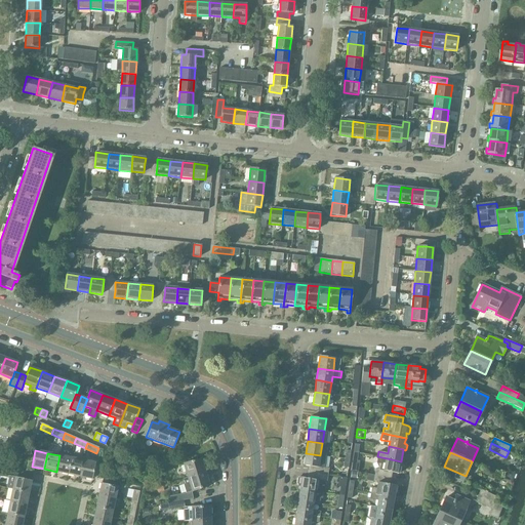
[(309,472),(321,474),(328,475),(329,469),(324,468),(326,456),(320,455),(306,453),(304,466),(310,466),(309,472)]
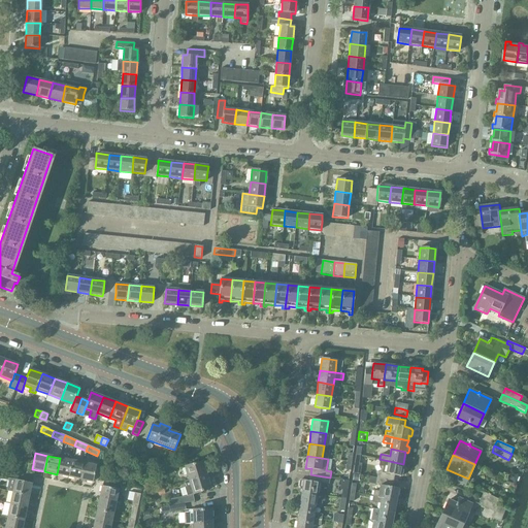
[(68,476),(71,461),(60,458),(57,474),(68,476)]
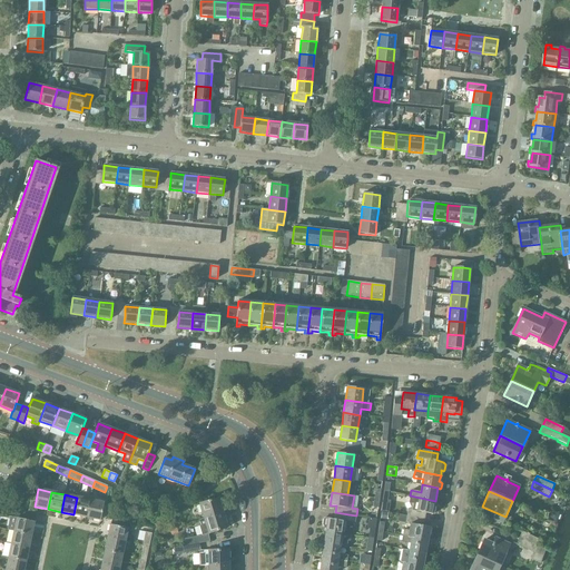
[(435,501),(410,495),(409,503),(413,503),(412,510),(408,509),(406,516),(425,520),(426,513),(433,514),(435,501)]
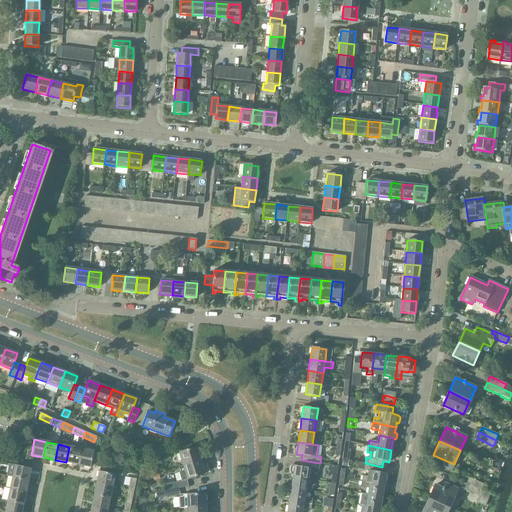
[(66,462),(78,465),(81,449),(69,447),(66,462)]
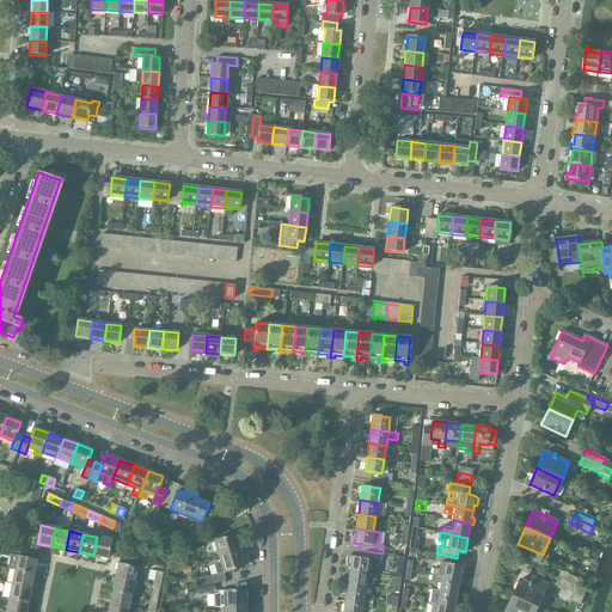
[(214,540),(219,557),(239,551),(234,534),(214,540)]
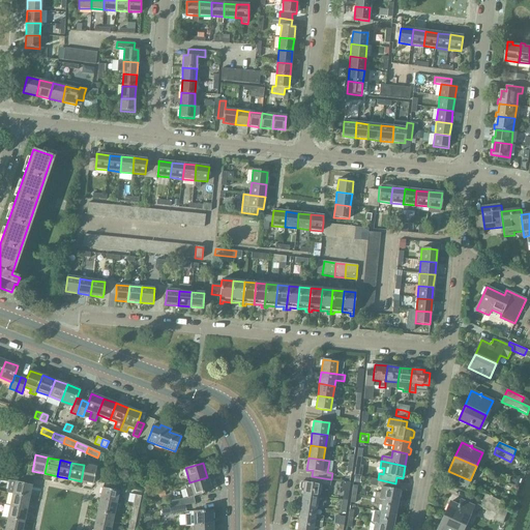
[(162,473),(166,478),(178,470),(175,464),(162,473)]
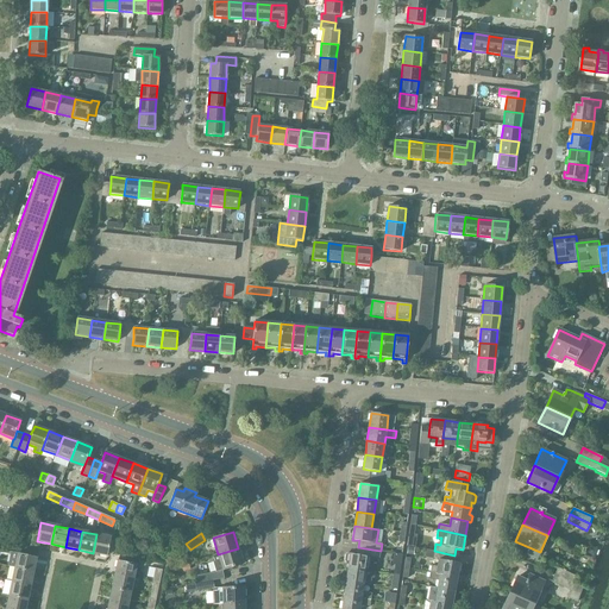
[(96,534),(93,553),(107,556),(111,538),(96,534)]
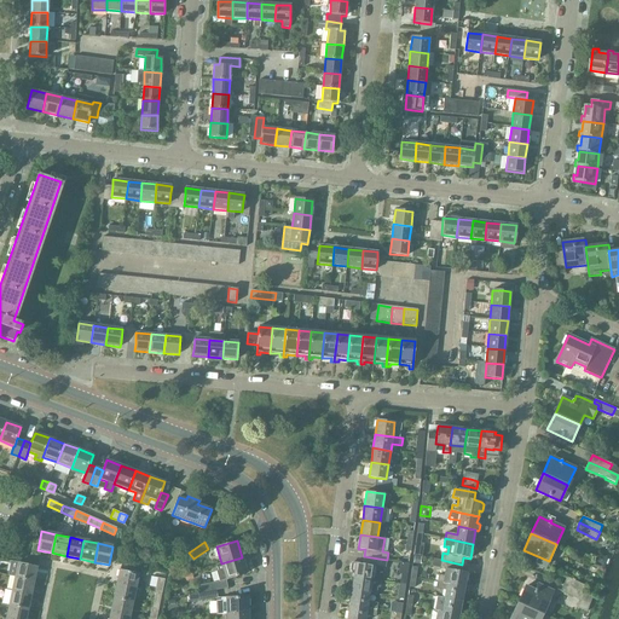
[(354,572),(353,577),(380,582),(382,567),(377,566),(379,559),(364,556),(363,563),(356,562),(356,563),(353,563),(352,563),(351,570),(352,571),(354,572)]
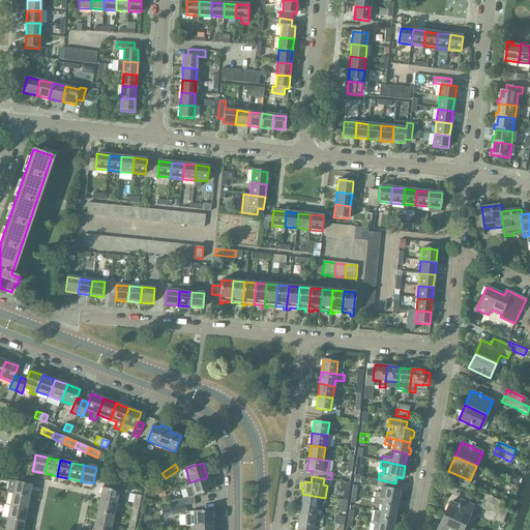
[(207,477),(189,482),(194,496),(211,491),(207,477)]
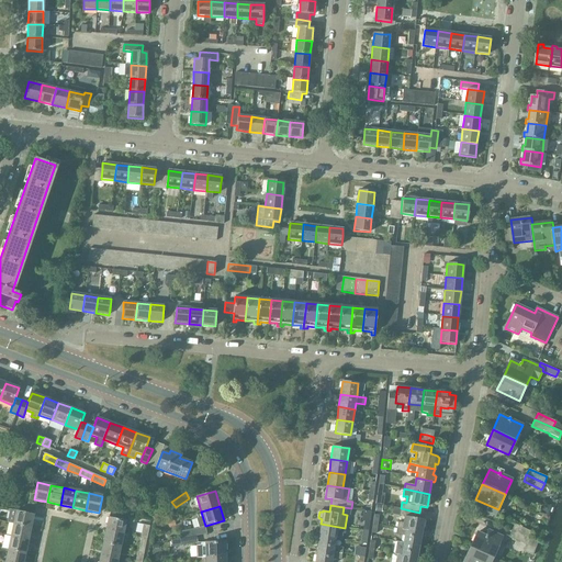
[(422,532),(424,520),(418,518),(419,513),(401,508),(400,516),(404,517),(403,523),(398,521),(397,528),(422,532)]
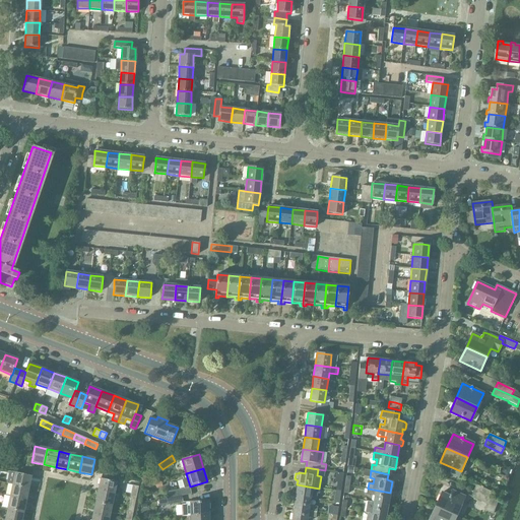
[(28,489),(30,476),(28,475),(15,472),(12,484),(28,489)]
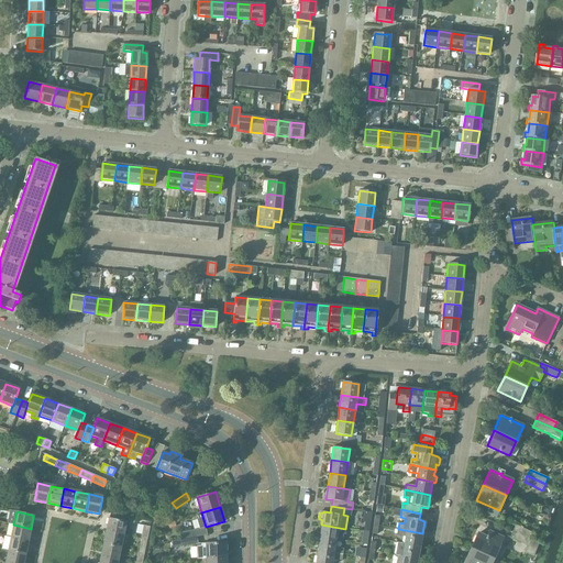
[(109,518),(106,531),(123,534),(127,522),(109,518)]
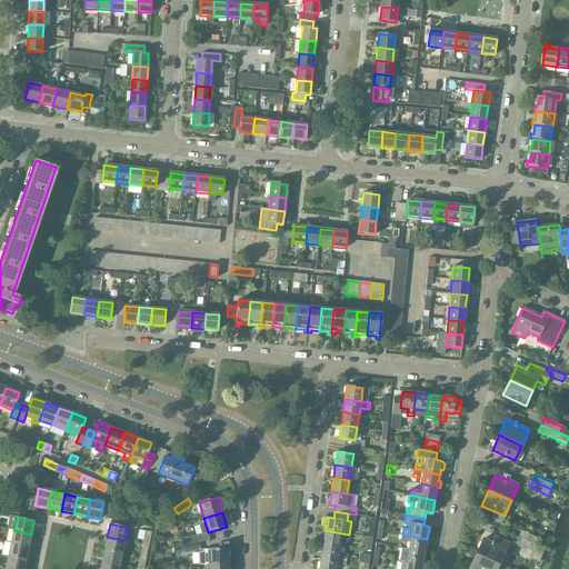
[(28,547),(31,535),(13,530),(11,543),(28,547)]
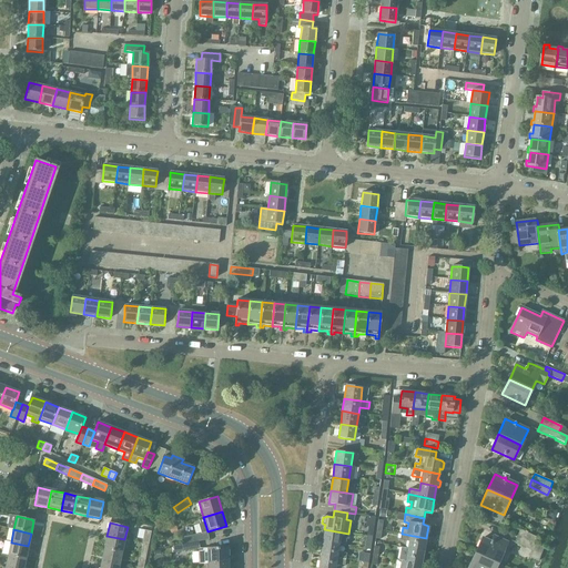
[(323,543),(338,545),(340,539),(348,540),(350,534),(348,534),(324,529),(323,543)]
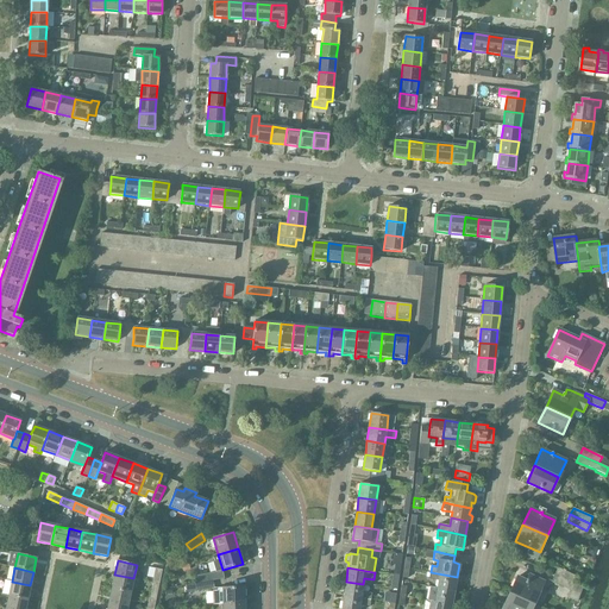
[(558,567),(554,575),(573,584),(577,577),(558,567)]
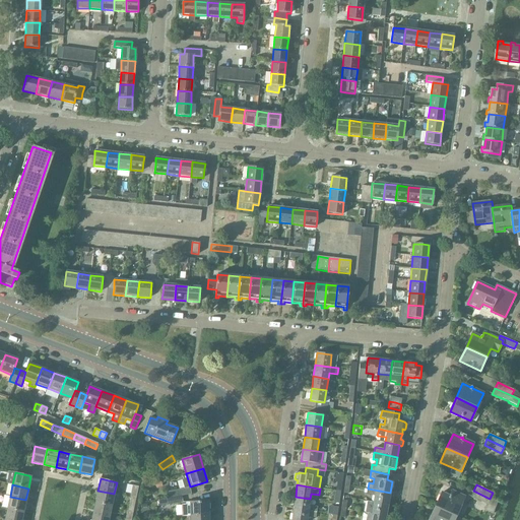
[(390,493),(368,489),(366,495),(375,497),(373,502),(388,505),(390,493)]
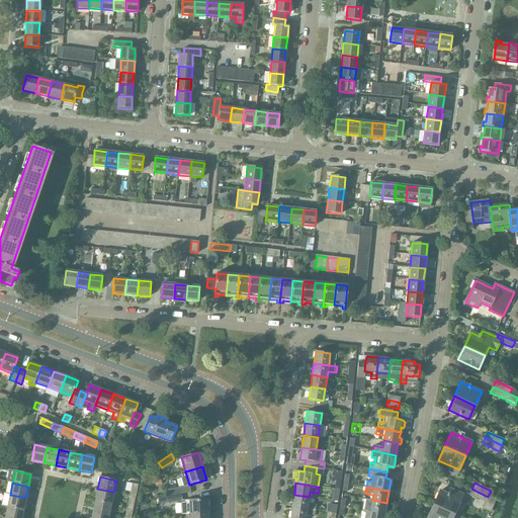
[(165,491),(166,497),(181,495),(180,488),(165,491)]
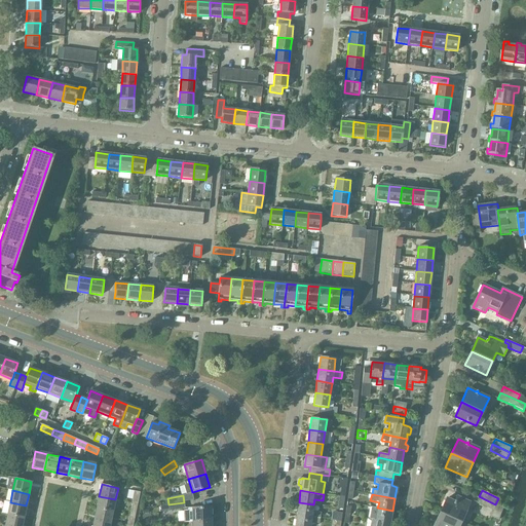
[(99,496),(97,509),(113,512),(115,499),(99,496)]
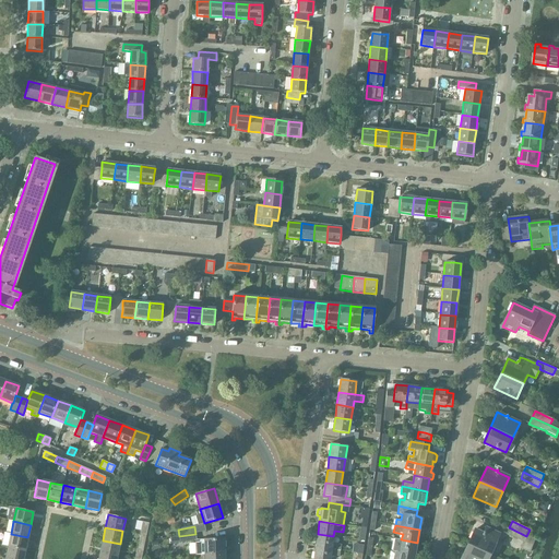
[(467,545),(490,555),(500,534),(486,527),(483,534),(475,530),(467,545)]
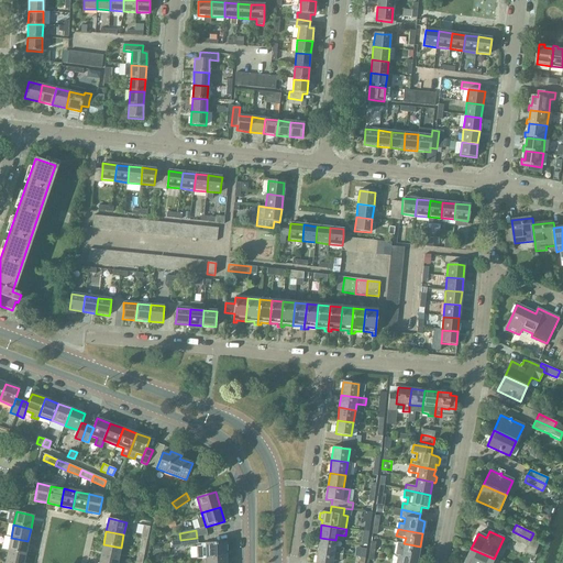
[(530,540),(512,531),(510,538),(528,547),(530,540)]
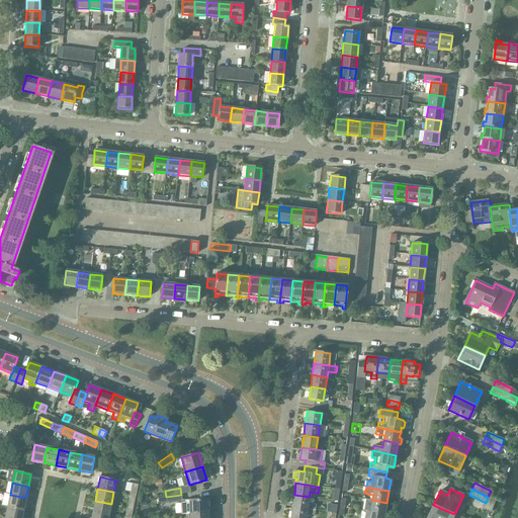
[(10,495),(7,506),(23,510),(25,498),(10,495)]
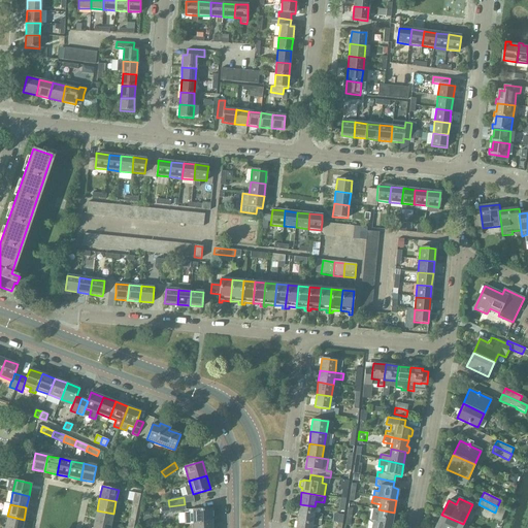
[(185,504),(169,506),(170,513),(186,510),(185,504)]
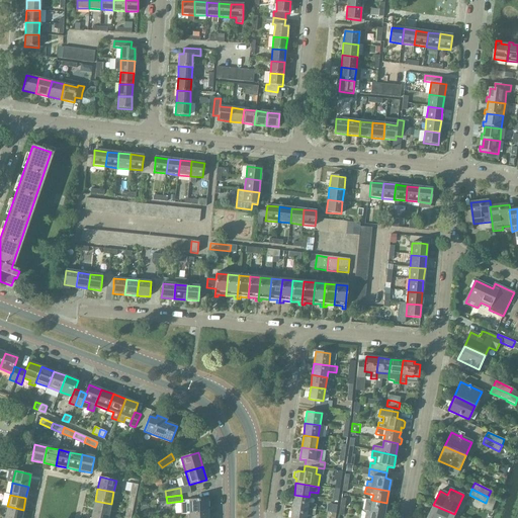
[(294,495),(292,507),(316,510),(316,505),(308,504),(309,497),(294,495)]
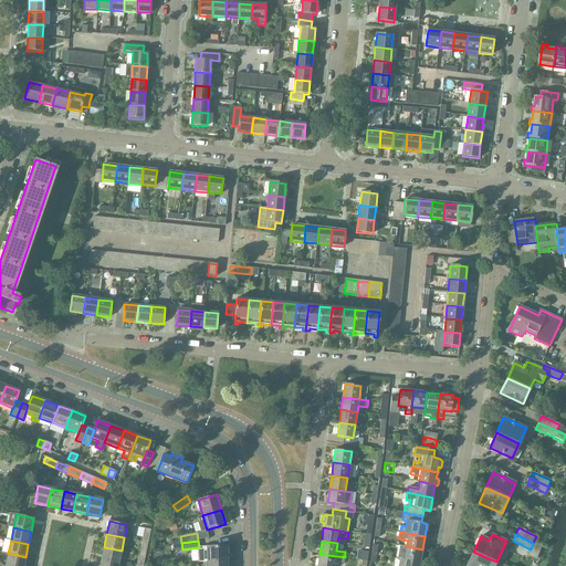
[(202,563),(207,562),(228,562),(227,546),(202,547),(202,563)]
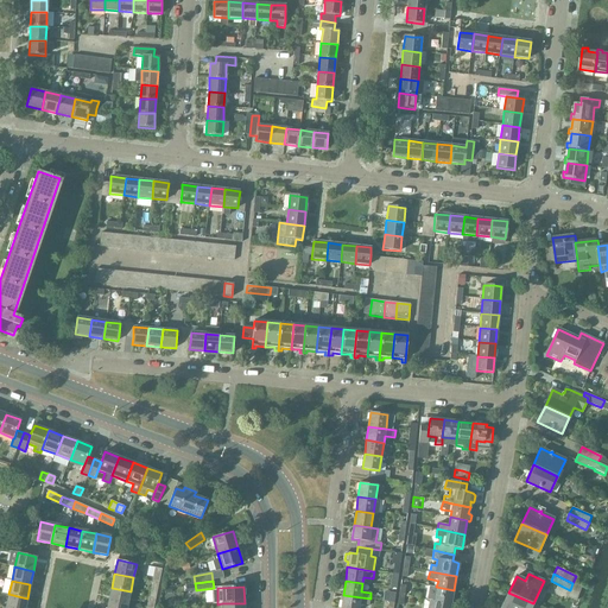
[(436,587),(434,601),(451,605),(454,590),(436,587)]
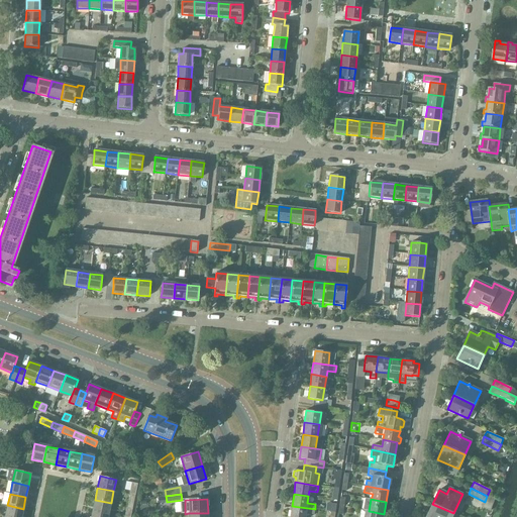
[(95,500),(92,511),(108,515),(111,503),(95,500)]
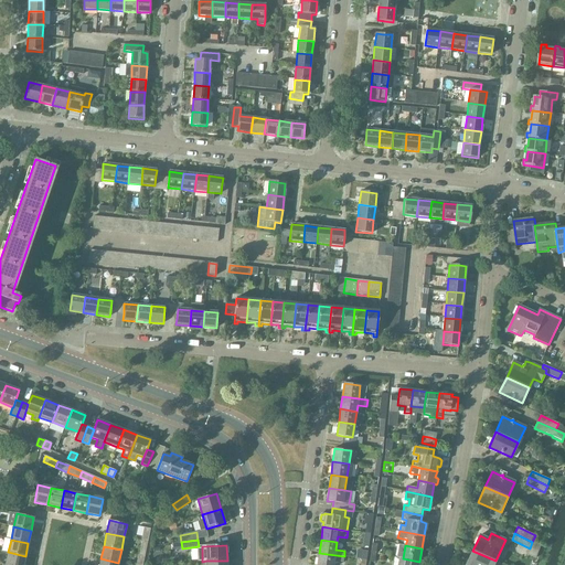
[(492,564),(496,561),(472,551),(466,564),(492,564)]
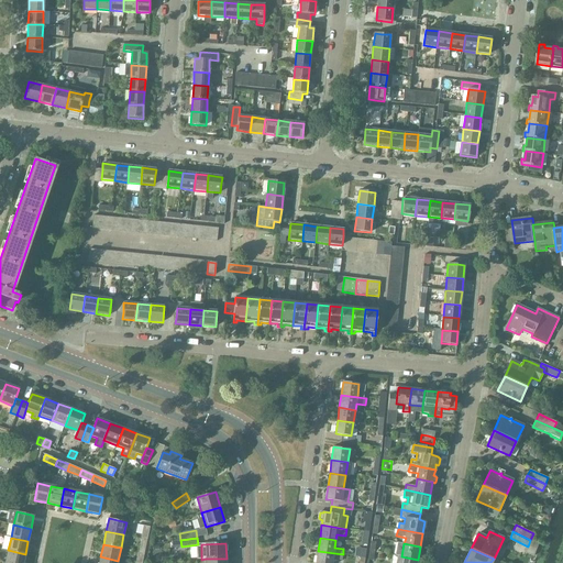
[(8,550),(4,562),(23,562),(25,554),(8,550)]
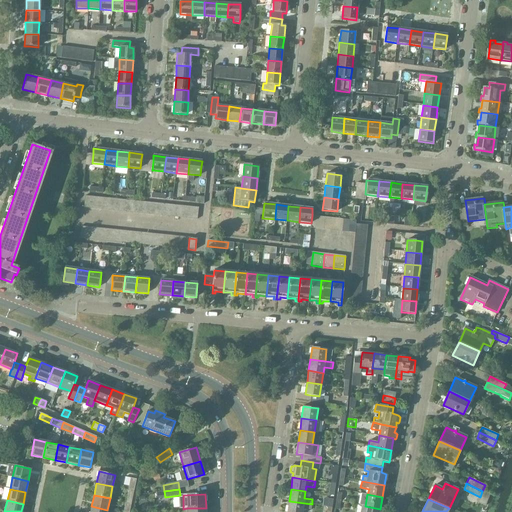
[(312,504),(289,501),(287,511),(302,511),(303,509),(311,510),(312,504)]
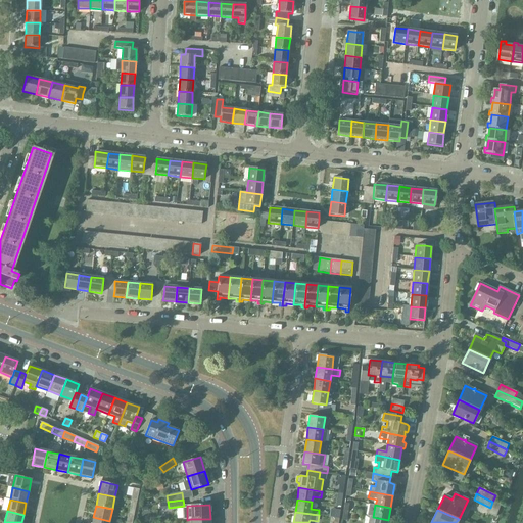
[(126,522),(132,522),(134,514),(129,513),(126,522)]
